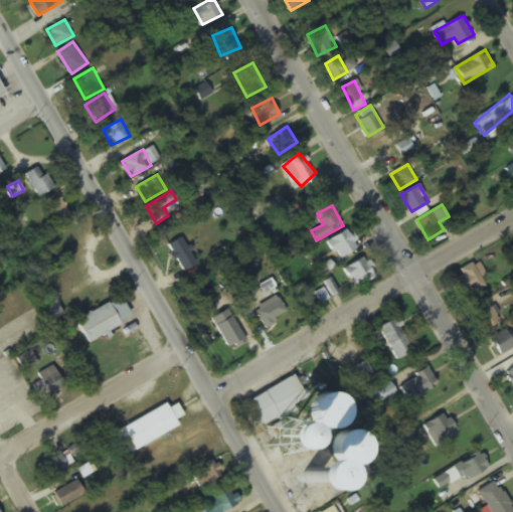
[(358,247),(349,228),(328,238),(337,259),(358,247)]
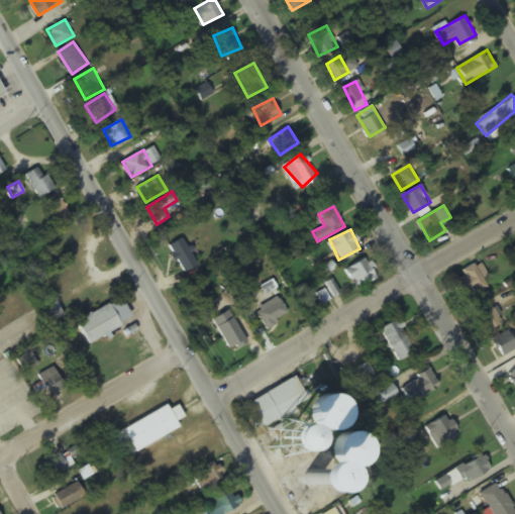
[(185,271),(199,264),(184,237),(170,245),(185,271)]
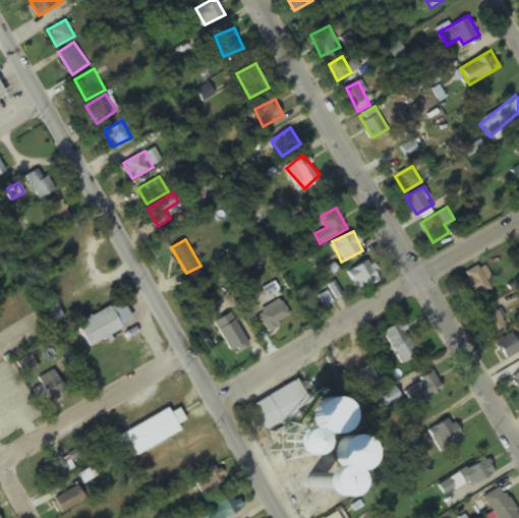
[(349,271),(360,289),(379,277),(367,259),(349,271)]
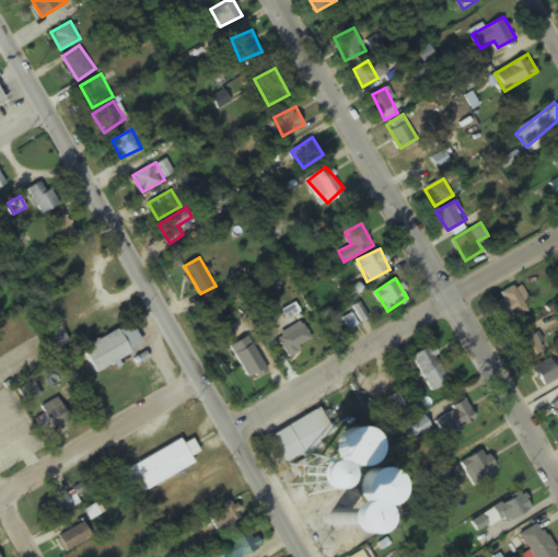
[(501,322),(527,310),(516,285),(501,291),(506,300),(493,305),(501,322)]
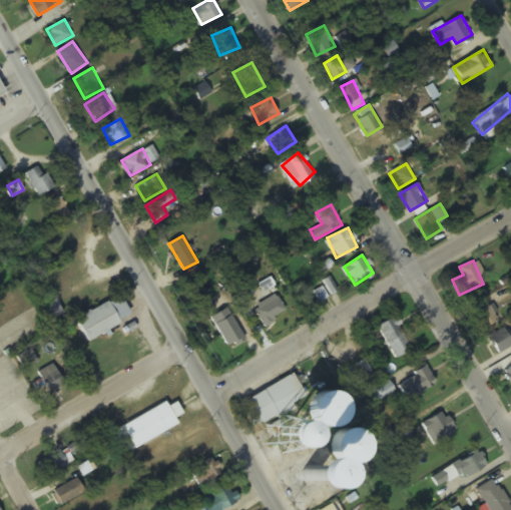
[(338,292),(331,277),(323,280),(325,286),(318,289),(322,298),(338,292)]
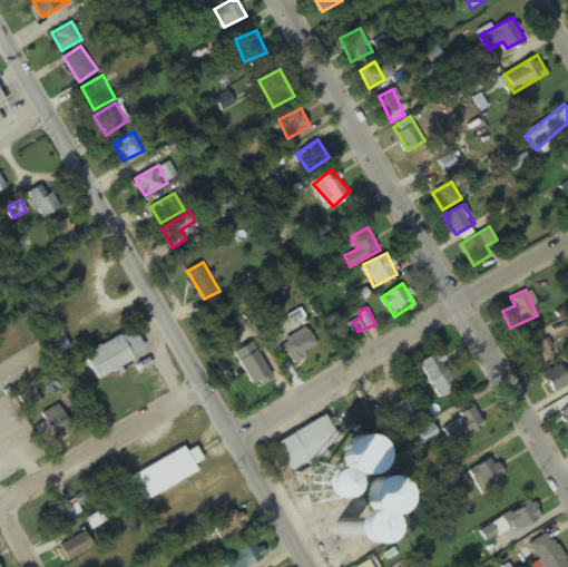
[(296,361),(320,345),(306,325),(283,341),(296,361)]
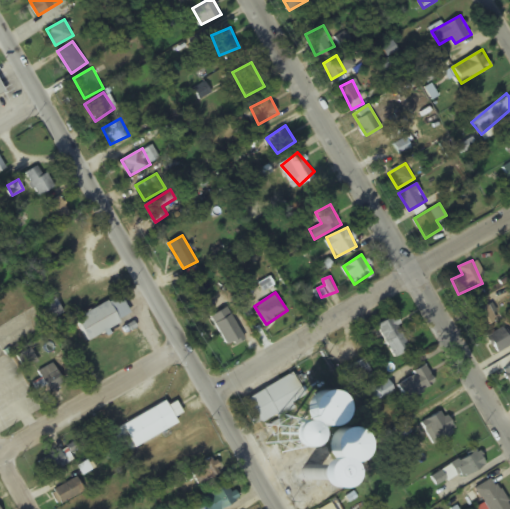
[(62,312),(55,297),(42,303),(49,318),(62,312)]
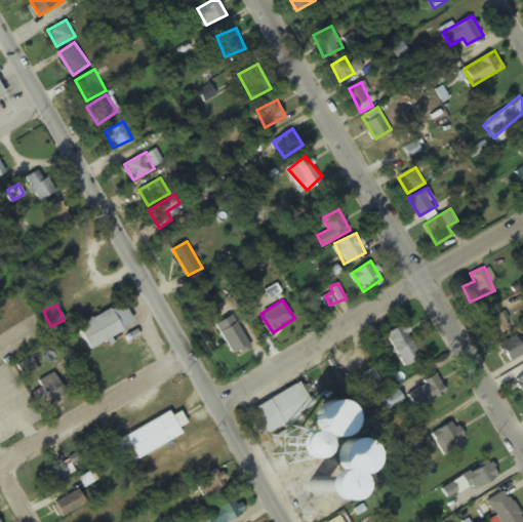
[(78,326),(90,349),(123,330),(111,309),(78,326)]
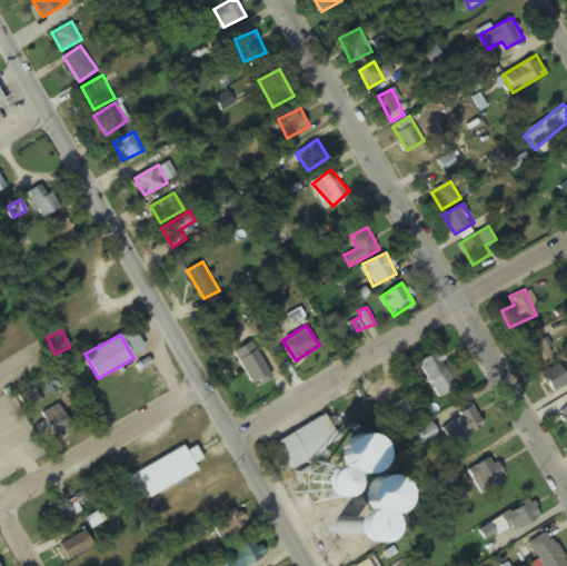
[(537,361),(556,350),(547,335),(528,346),(537,361)]
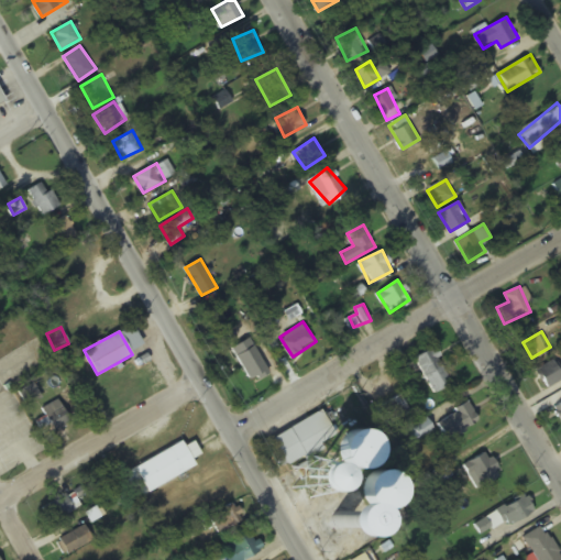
[(268,370),(251,337),(232,347),(250,380),(268,370)]
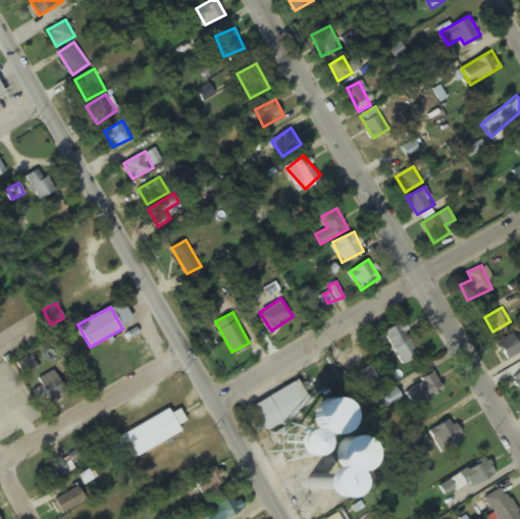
[(420,352),(400,320),(384,330),(405,362),(420,352)]
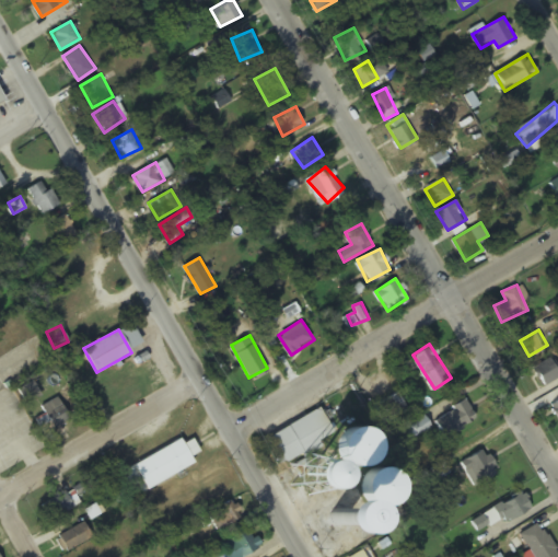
[(534,364),(543,384),(557,378),(557,369),(553,357),(534,364)]
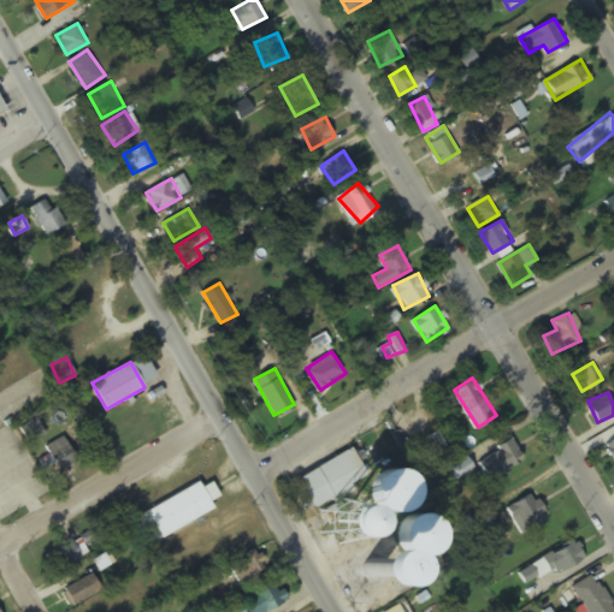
[(426,463),(450,449),(440,429),(415,444),(426,463)]
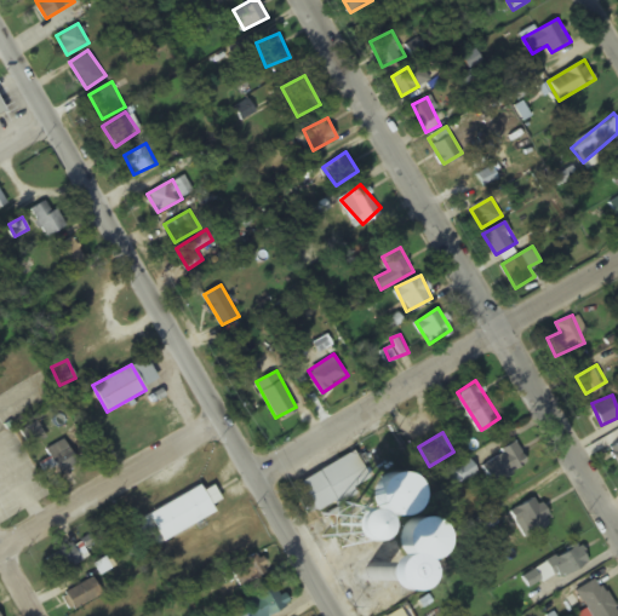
[(51,458),(43,461),(50,476),(78,464),(67,438),(46,447),(51,458)]
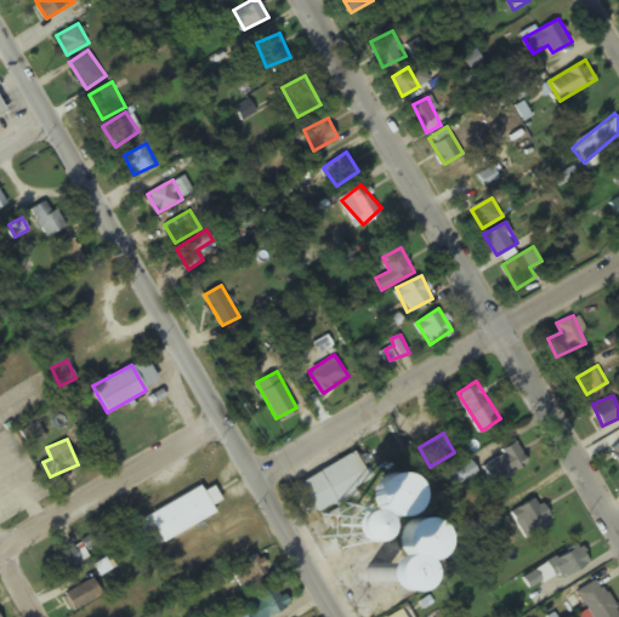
[(492,479),(529,467),(521,444),(484,456),(492,479)]
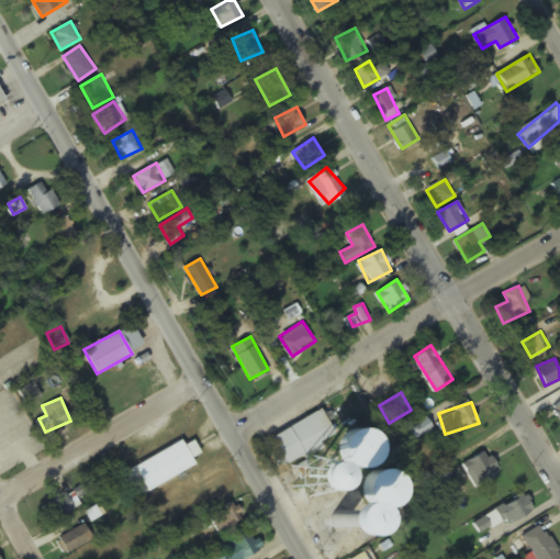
[(270,434),(297,488),(321,477),(310,453),(321,447),(317,440),(334,433),(322,409),(270,434)]
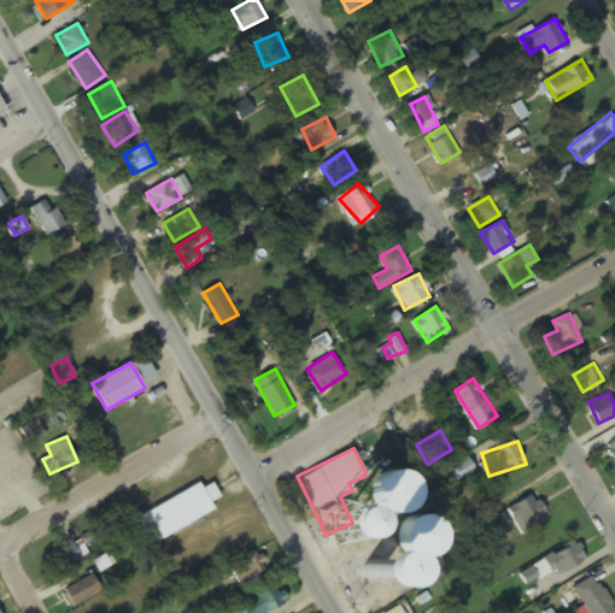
[(406,469),(380,469),(380,508),(406,508),(406,469)]
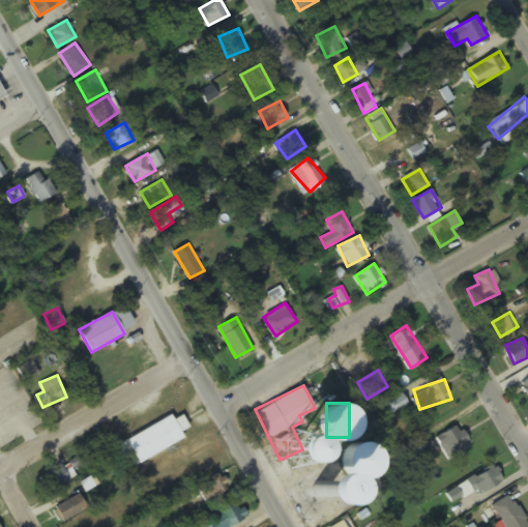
[(184,437),(180,430),(188,425),(182,413),(174,418),(171,414),(116,443),(128,466),(184,437)]
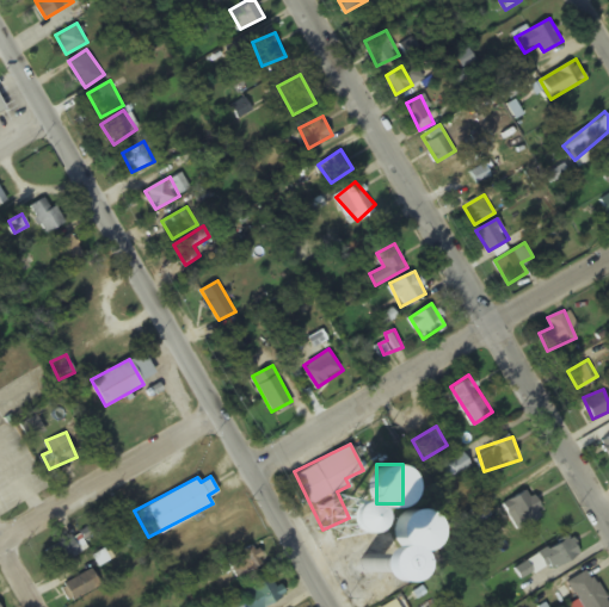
[(543,511),(527,487),(503,503),(521,527),(543,511)]
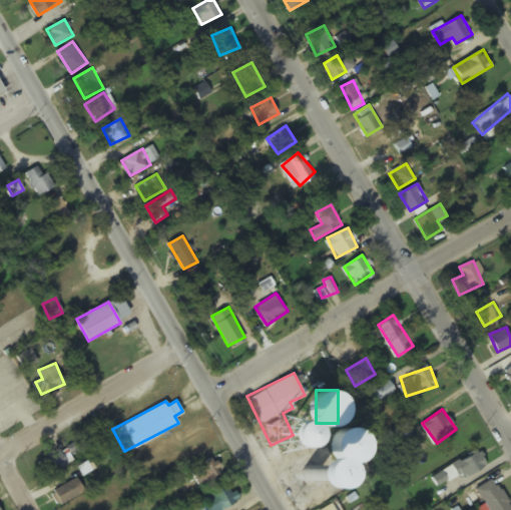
[(364,456),(358,425),(335,429),(341,461),(364,456)]
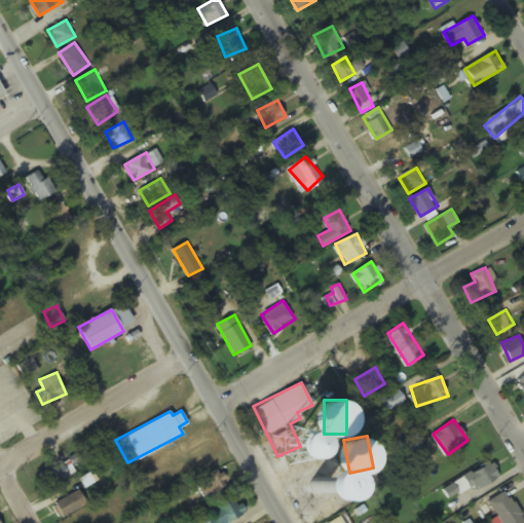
[(320,464),(312,453),(281,472),(288,483),(320,464)]
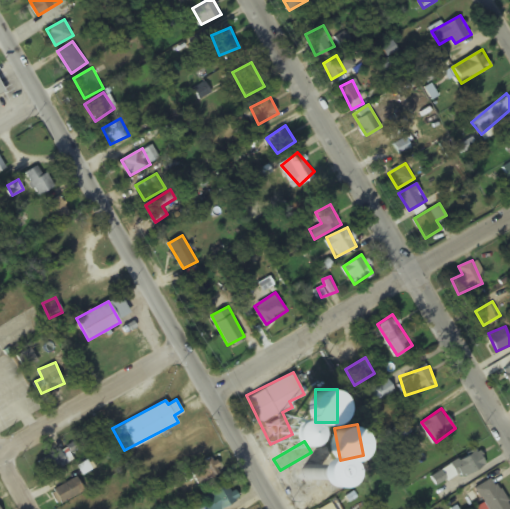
[(39,458),(45,473),(74,460),(68,445),(39,458)]
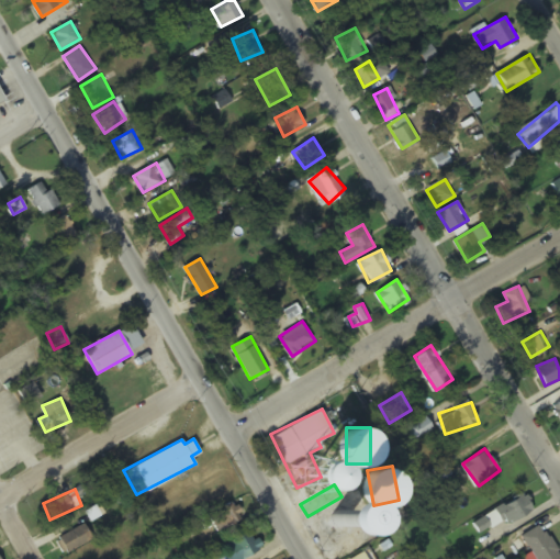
[(502,504),(511,521),(535,510),(526,492),(502,504)]
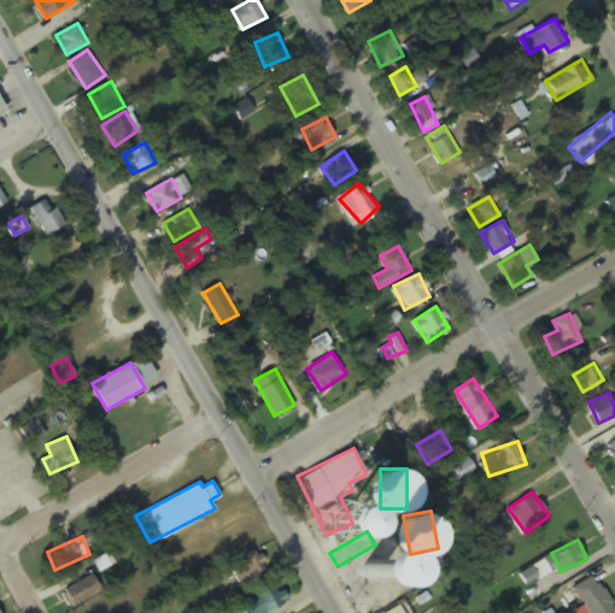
[(267,565),(258,547),(228,563),(236,581),(267,565)]
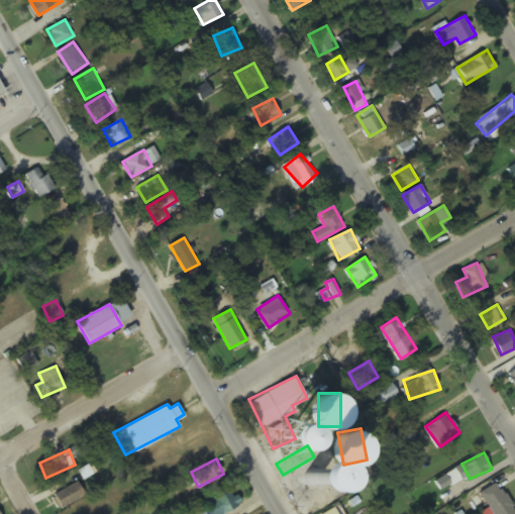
[(458,480),(457,479),(461,476),(455,468),(446,475),(453,483),(458,480)]
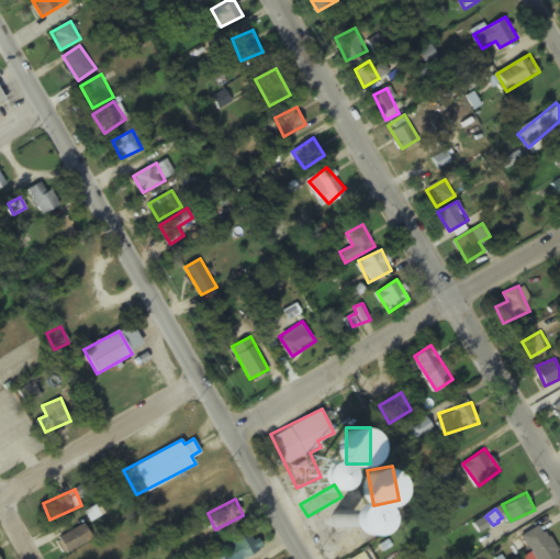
[(58,537),(68,551),(92,537),(84,522),(58,537)]
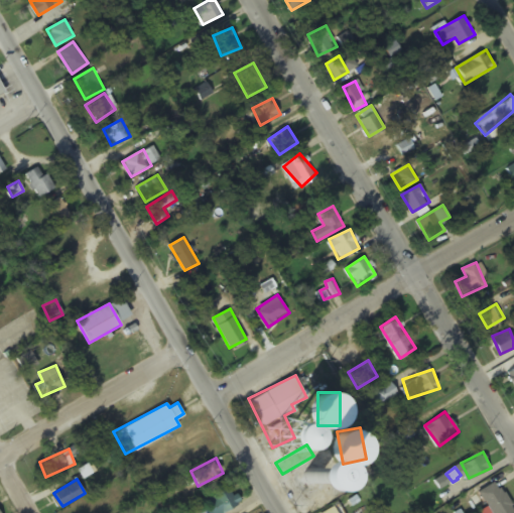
[(513,508),(498,479),(480,489),(492,512),(513,512),(513,508)]
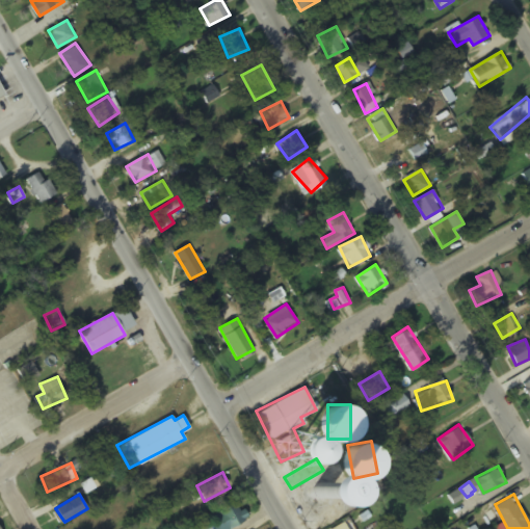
[(211,517),(218,528),(229,528),(248,516),(236,499),(211,517)]
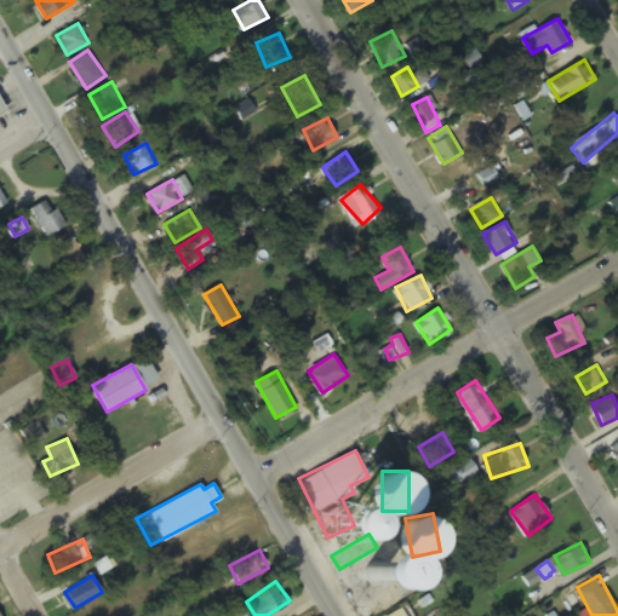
[(249,615),(238,603),(221,615),(249,615)]
